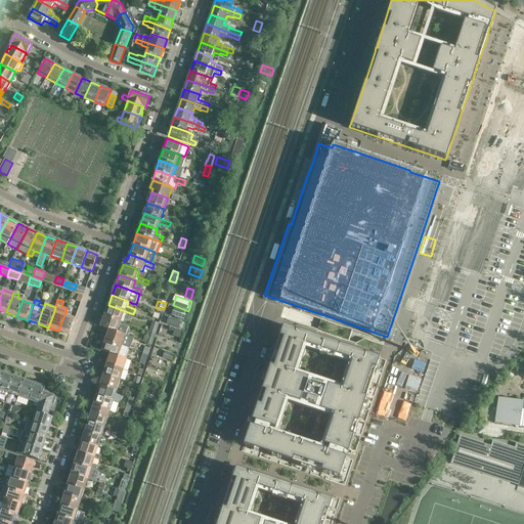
[(108,305),(104,316),(121,322),(125,311),(108,305)]
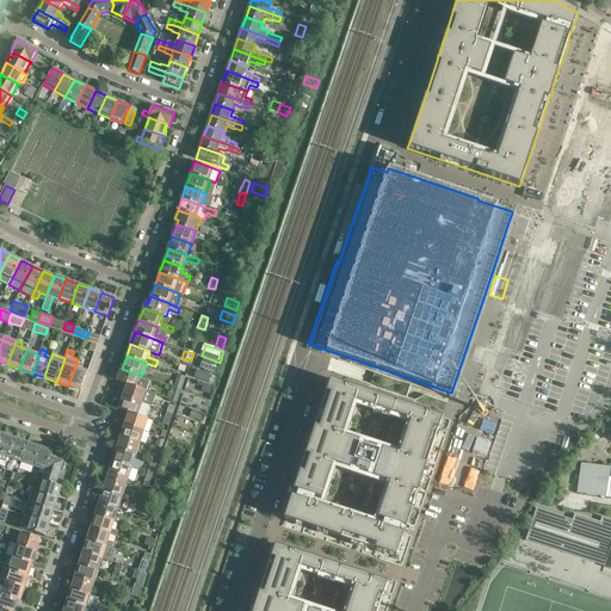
[(220,364),(205,359),(203,368),(216,372),(220,364)]
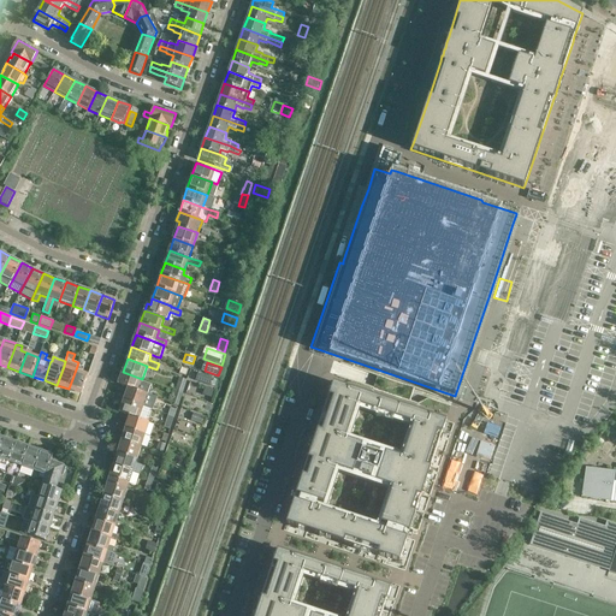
[(76,369),(69,389),(82,394),(84,385),(88,374),(84,373),(76,369)]
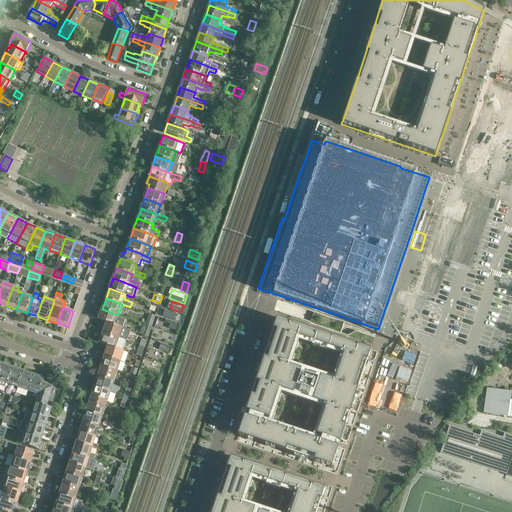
[(102,309),(98,320),(113,325),(114,324),(123,328),(124,326),(127,318),(118,315),(102,309)]
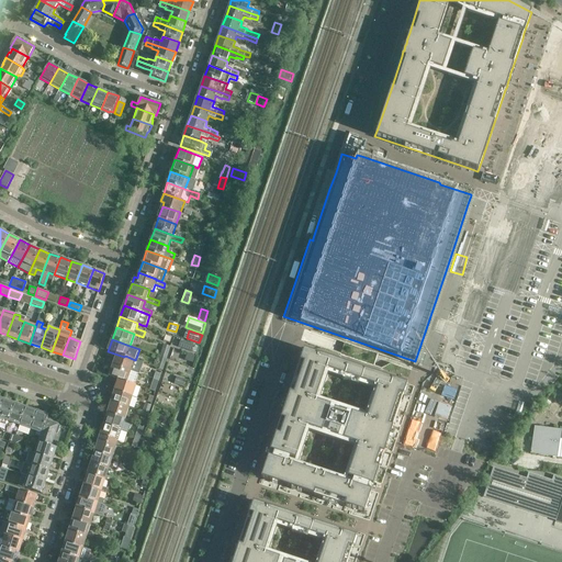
[(194,345),(181,340),(179,346),(192,351),(194,345)]
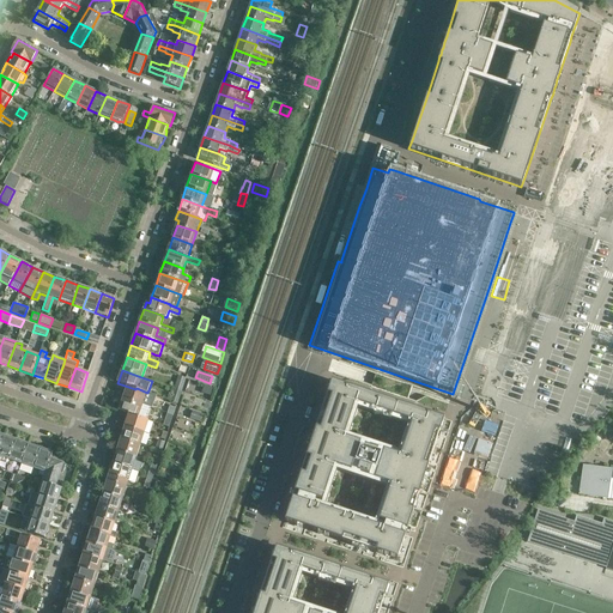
[(175,389),(182,392),(187,380),(180,377),(175,389)]
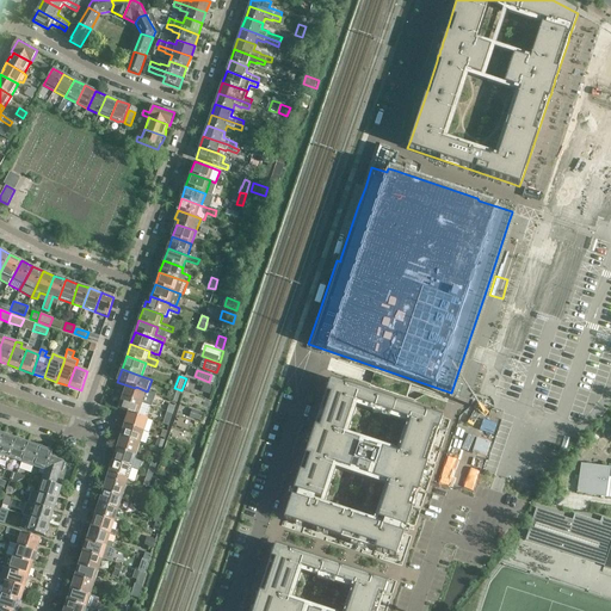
[(310,440),(308,448),(306,454),(294,491),(284,519),(396,557),(403,534),(406,528),(420,485),(421,480),(425,471),(426,466),(443,418),(331,380),(312,434),(310,440)]
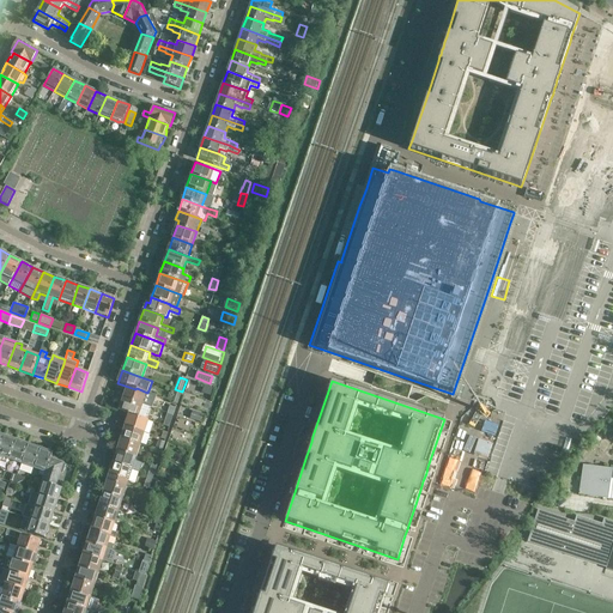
[(128,386),(123,398),(143,405),(147,393),(137,388),(135,389),(128,386)]
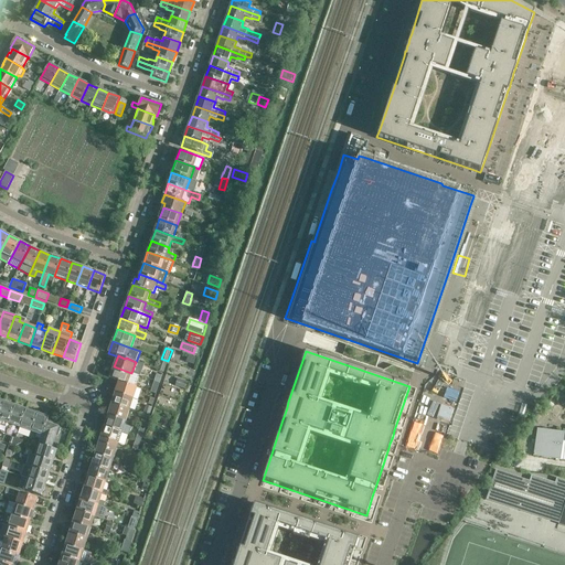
[(161,359),(158,369),(164,372),(168,361),(161,359)]
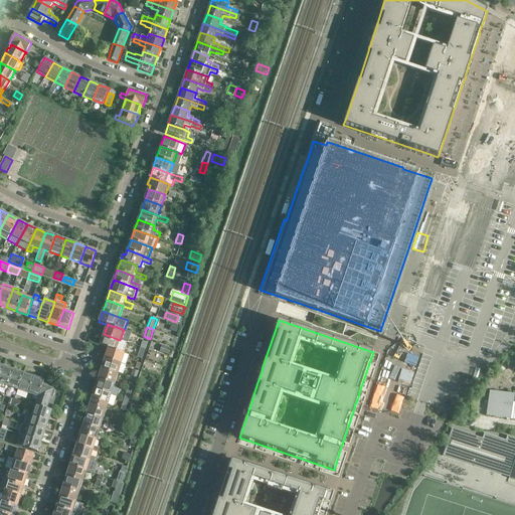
[(104,334),(100,344),(109,347),(116,350),(123,352),(127,342),(120,340),(104,334)]
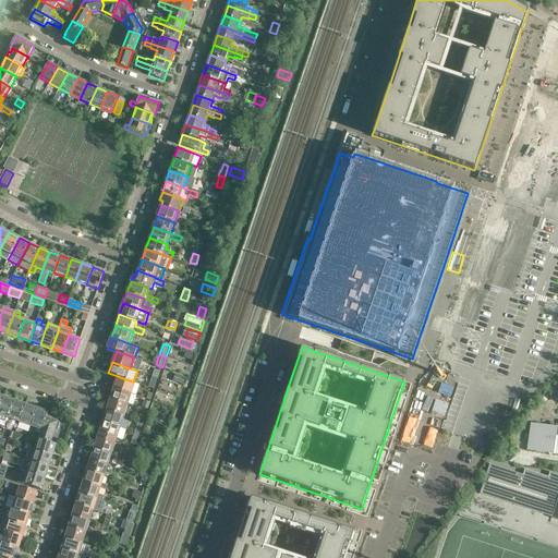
[(185,377),(177,374),(173,380),(183,384),(185,377)]
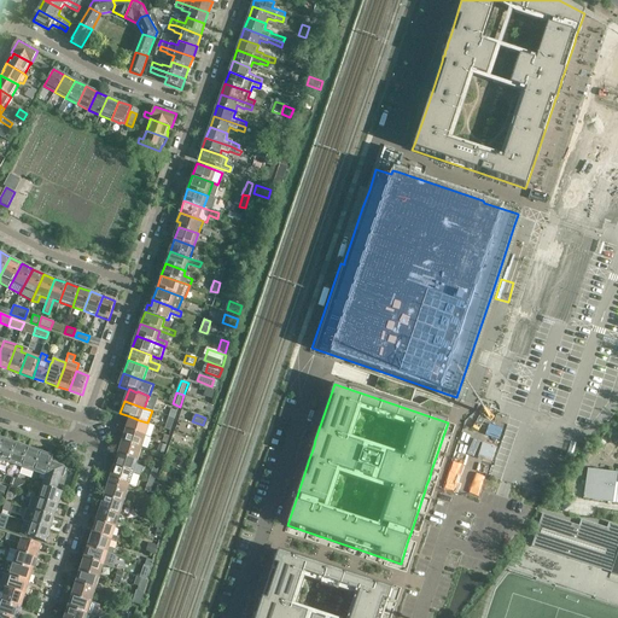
[(130,417),(126,430),(146,437),(150,424),(139,420),(130,417)]
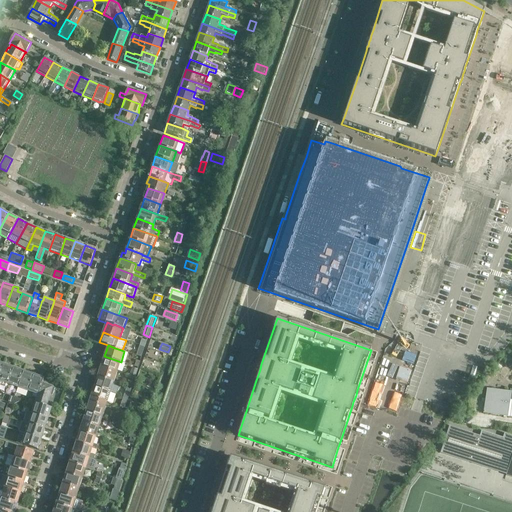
[(137,355),(142,357),(145,347),(141,346),(140,345),(137,355)]
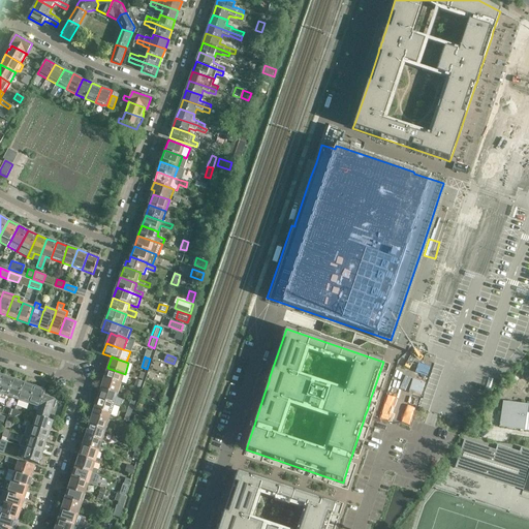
[(125,374),(107,368),(104,378),(121,384),(125,374)]
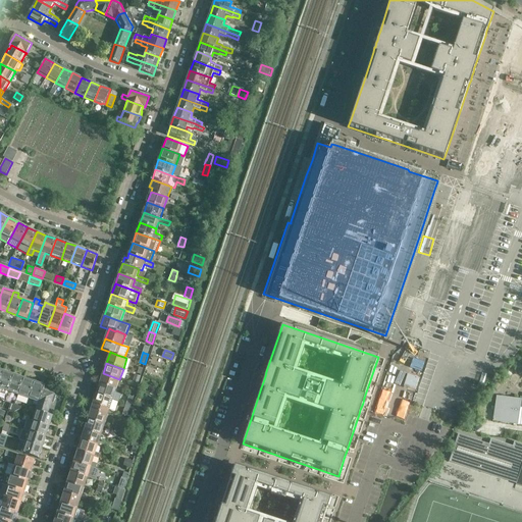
[(510,370),(505,376),(511,382),(516,375),(510,370)]
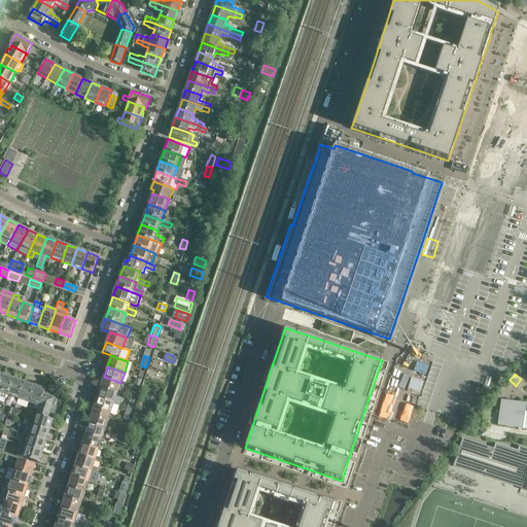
[(3,375),(0,384),(0,395),(6,398),(8,395),(13,379),(3,375)]
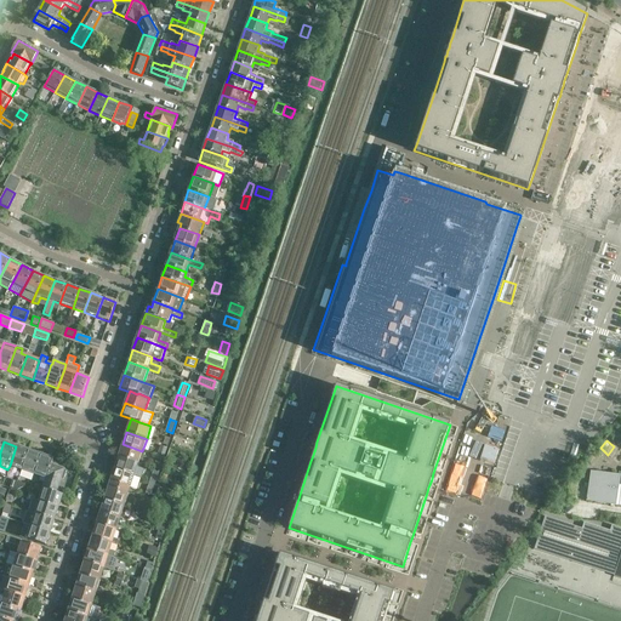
[(123,444),(119,457),(138,463),(142,451),(123,444)]
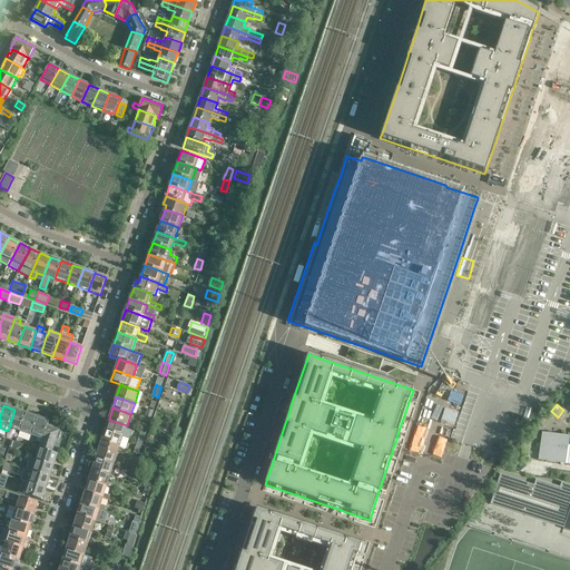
[(15,410),(9,428),(19,432),(26,413),(15,410)]
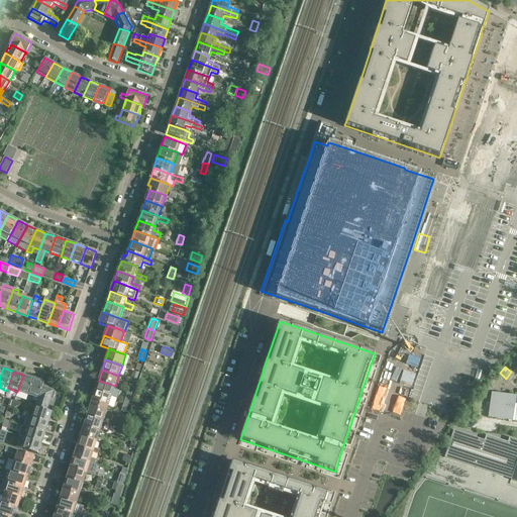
[(23,375),(17,392),(28,395),(33,379),(23,375)]
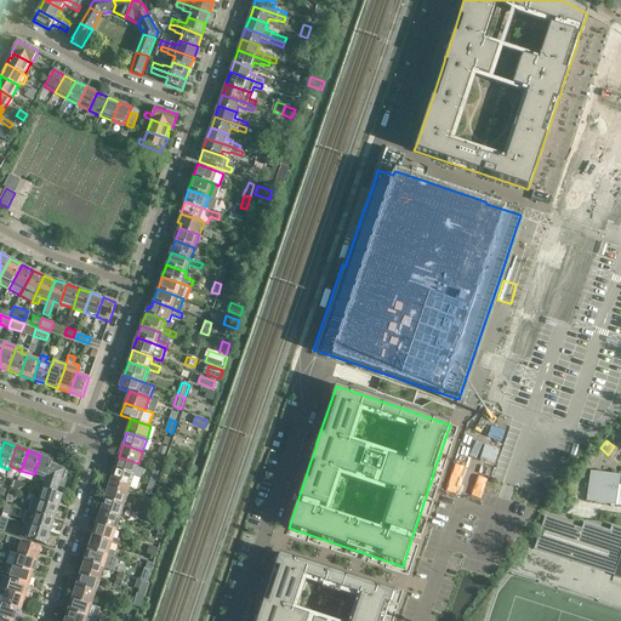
[(52,459),(40,455),(34,474),(40,477),(39,482),(44,483),(51,465),(52,459)]
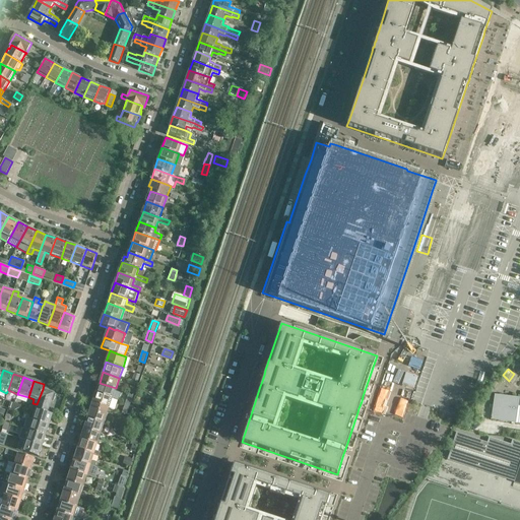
[(100,383),(95,393),(113,398),(116,388),(100,383)]
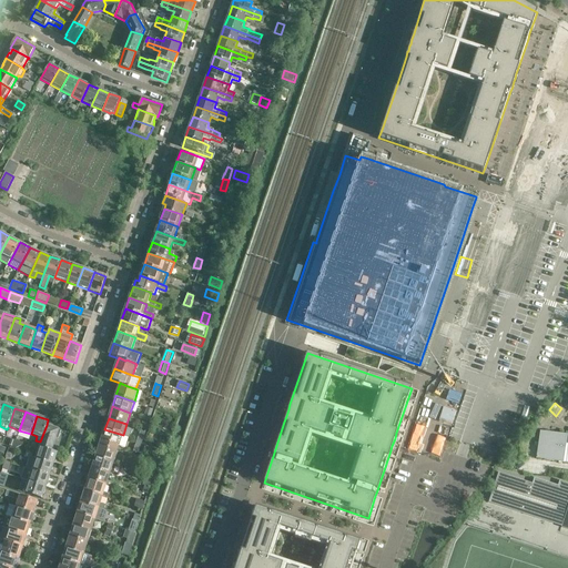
[(60,430),(47,425),(39,446),(51,450),(56,437),(58,437),(60,430)]
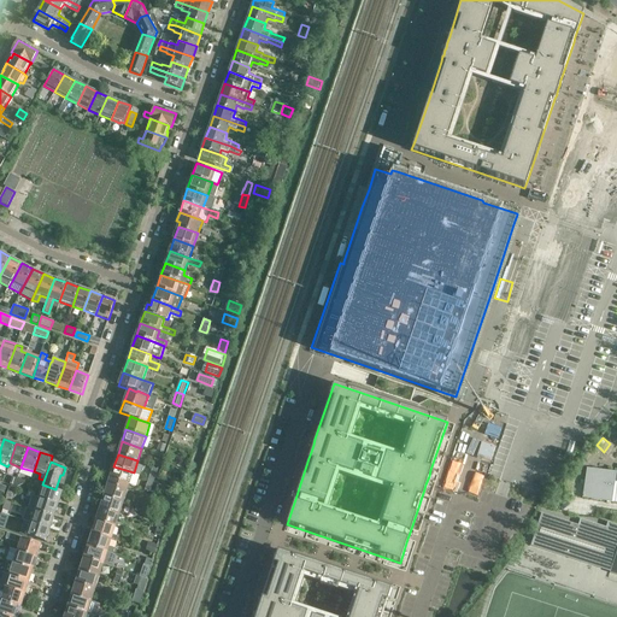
[(113,466),(110,481),(129,487),(134,472),(113,466)]
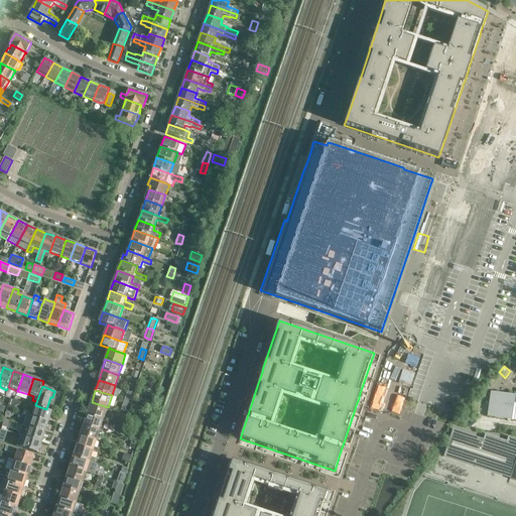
[(142,394),(136,392),(134,398),(140,400),(142,394)]
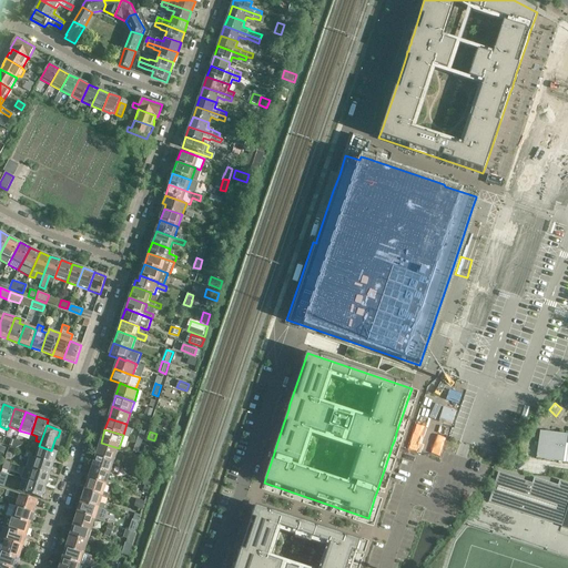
[(536,459),(567,463),(567,435),(540,432),(536,459)]
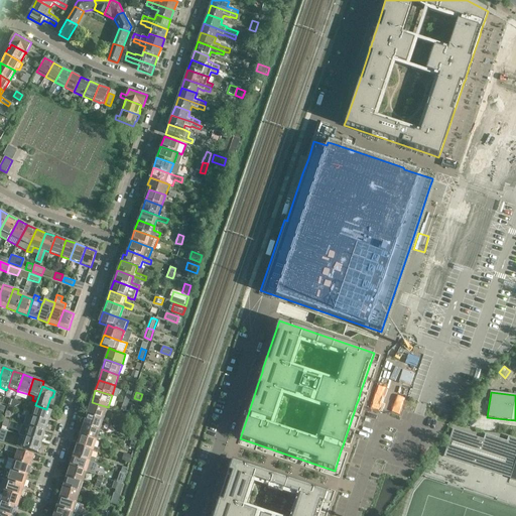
[(126,411),(130,401),(125,399),(122,410),(126,411)]
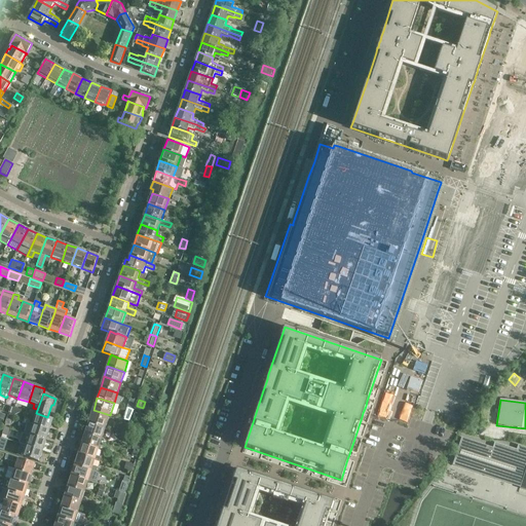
[(94,410),(88,422),(106,428),(110,415),(94,410)]
